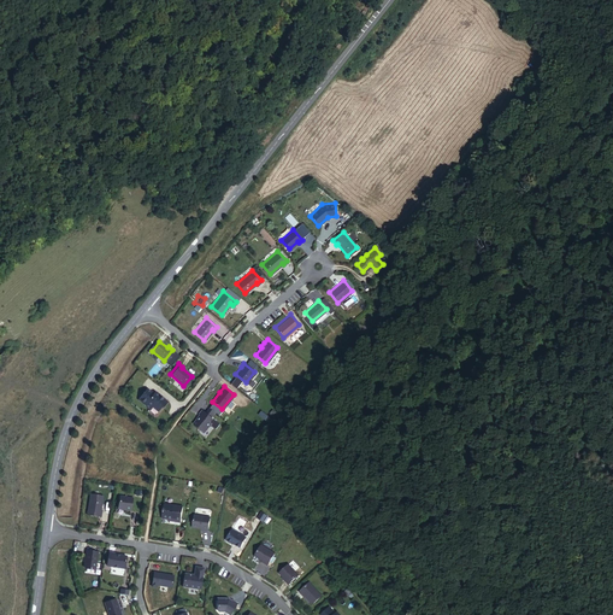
[(146,387),(136,398),(148,408),(149,405),(155,410),(160,404),(163,404),(166,399),(154,390),(152,392),(146,387)]
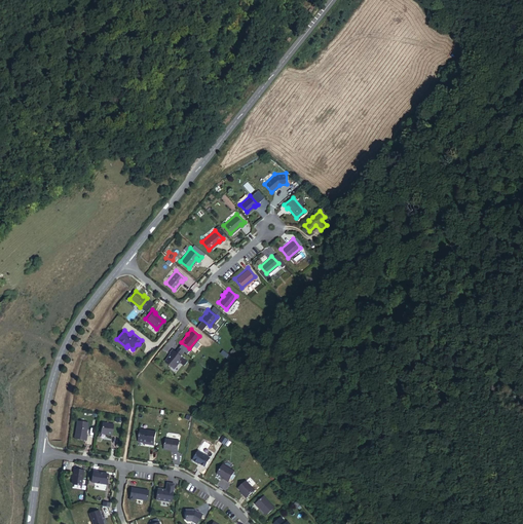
[(170,352),(163,361),(172,368),(179,360),(178,359),(180,356),(172,348),(169,351),(170,352)]
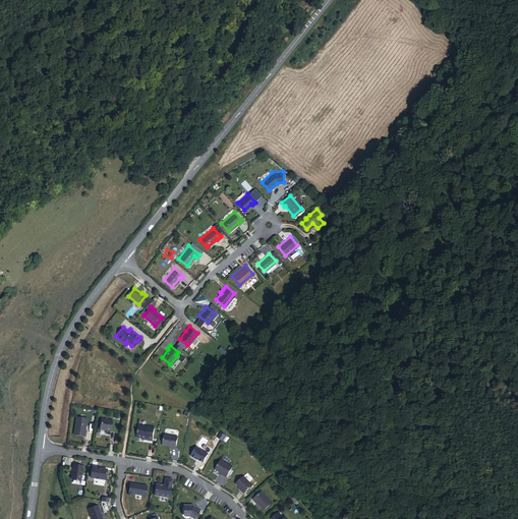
[(72,434),(83,436),(84,430),(83,430),(85,417),(74,416),(72,434)]
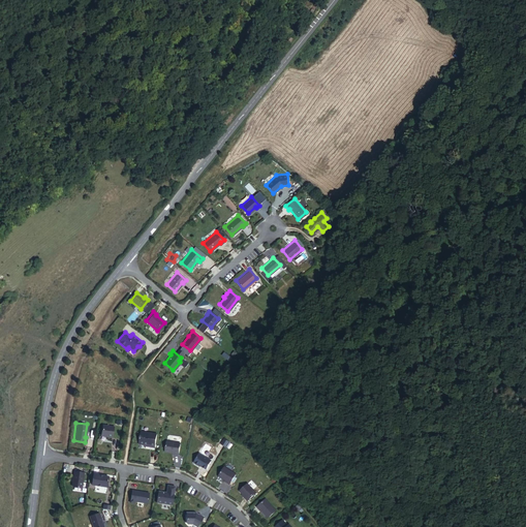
[(101,424),(99,434),(111,436),(113,425),(101,424)]
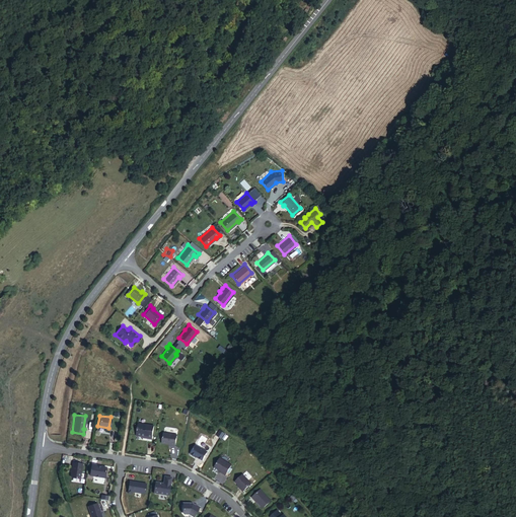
[(137,422),(135,434),(146,436),(146,437),(150,438),(152,424),(137,422)]
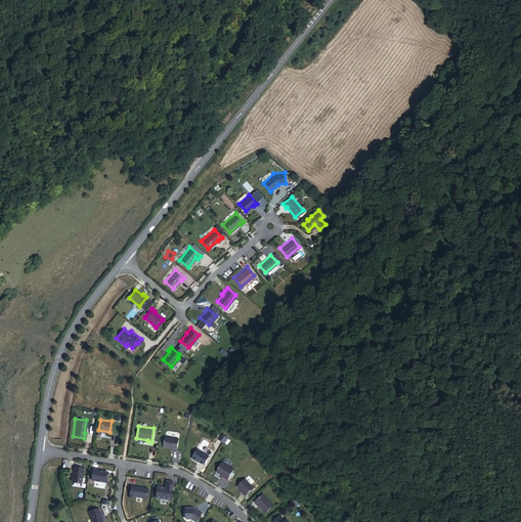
[(221,440),(224,435),(218,432),(215,437),(221,440)]
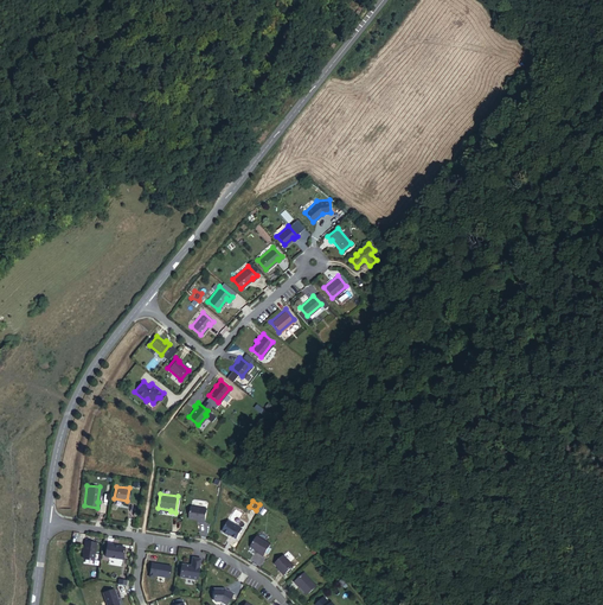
[(190,504),(187,517),(198,518),(198,520),(203,521),(205,508),(190,504)]
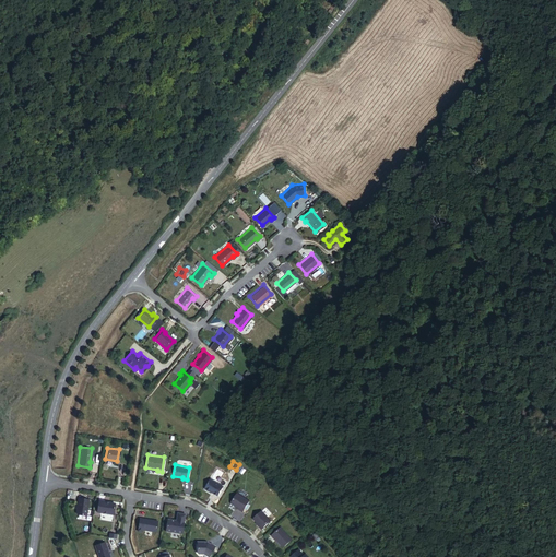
[(209,477),(203,487),(210,492),(210,490),(216,495),(222,485),(209,477)]
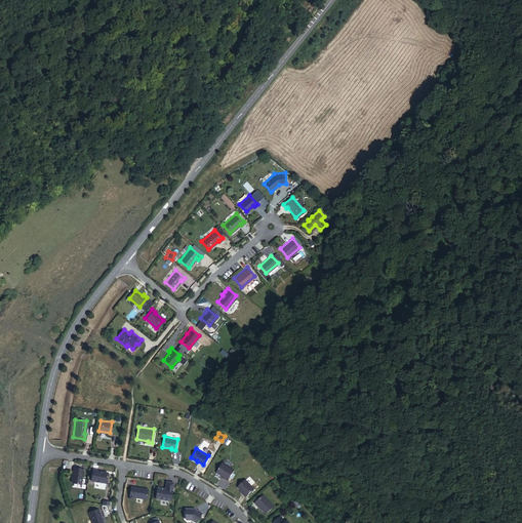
[(222,461),(215,472),(224,476),(223,477),(227,479),(233,469),(222,461)]
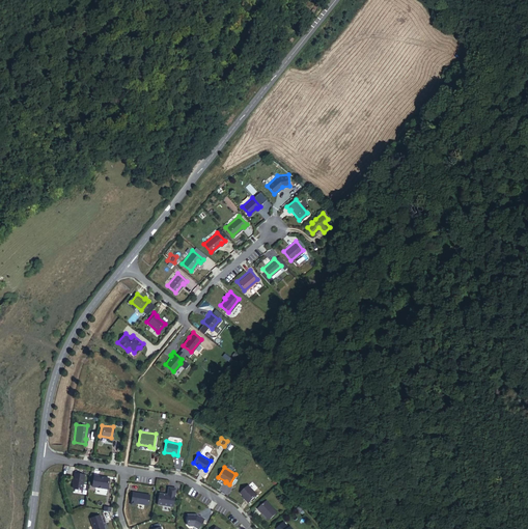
[(71,486),(80,489),(83,473),(73,472),(71,486)]
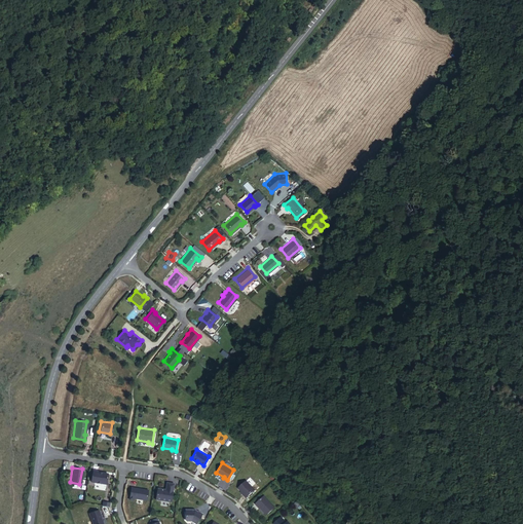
[(104,482),(105,471),(88,469),(87,481),(104,482)]
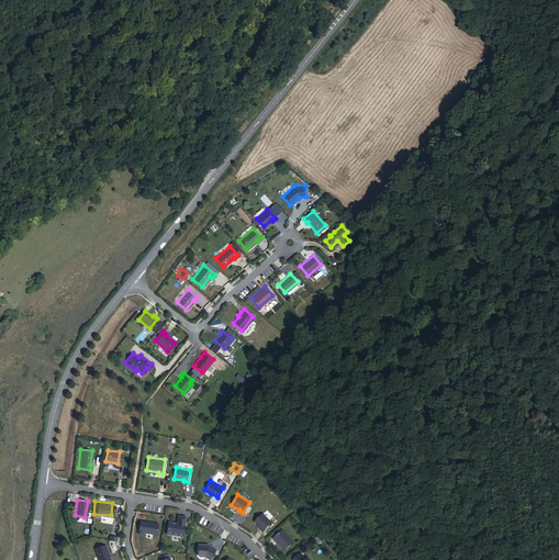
[(258,527),(261,530),(270,522),(261,512),(253,521),(258,526),(258,527)]
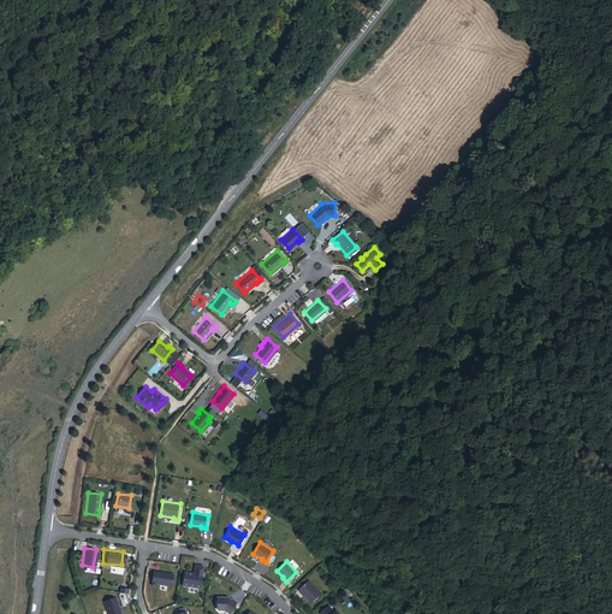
[(180,584),(198,586),(202,565),(194,564),(192,572),(183,571),(180,584)]
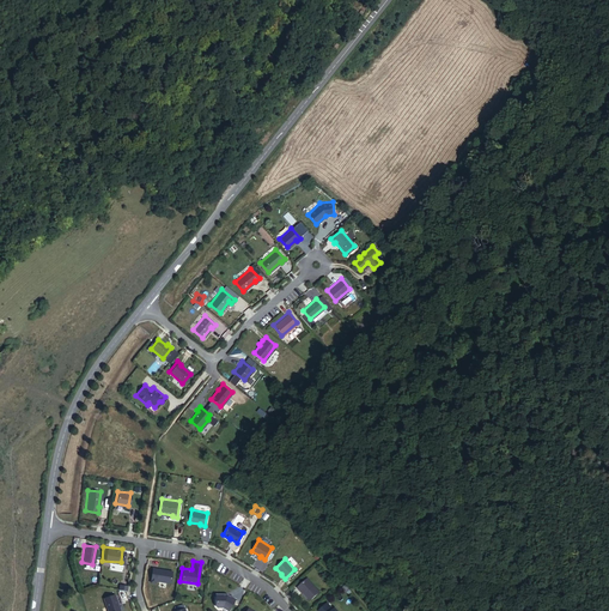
[(153,580),(169,582),(171,570),(156,568),(154,568),(151,568),(148,580),(153,581),(153,580)]
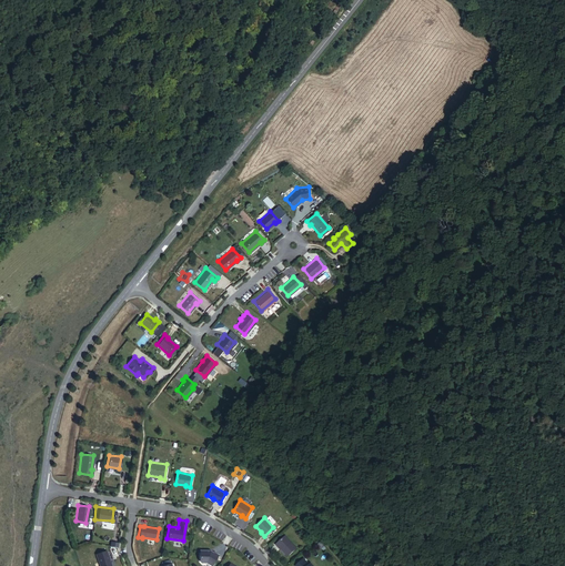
[(284,534),(274,543),(278,546),(278,545),(286,554),(295,546),(284,534)]
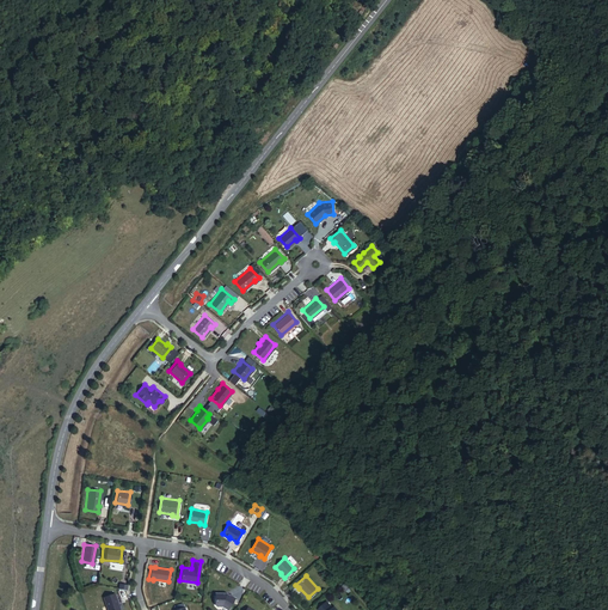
[(102,596),(106,609),(112,609),(118,609),(112,592),(102,596)]
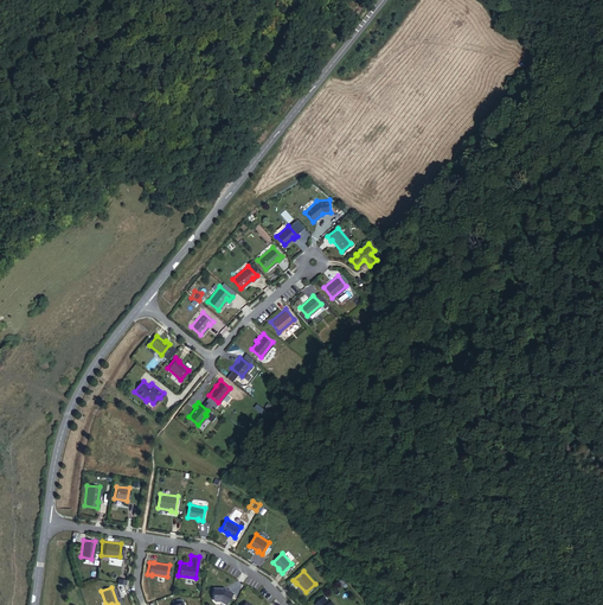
[(212,587),(212,600),(219,600),(225,604),(232,592),(228,590),(226,590),(223,587),(212,587)]
